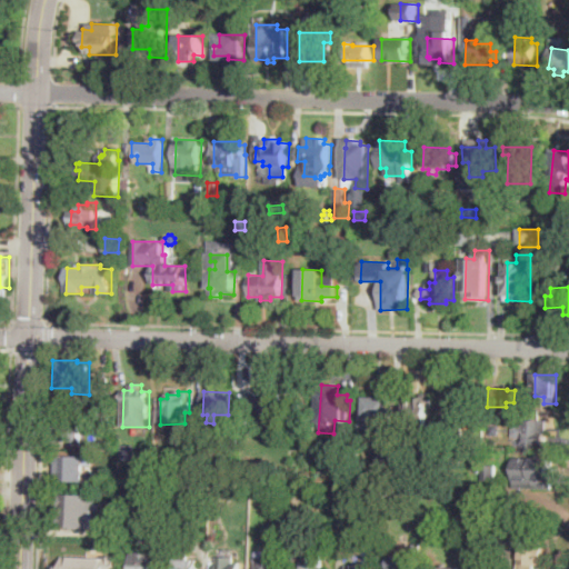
[(436,393),(436,407),(430,407),(429,428),(406,428),(407,397),(423,397),(423,393),(436,393)]
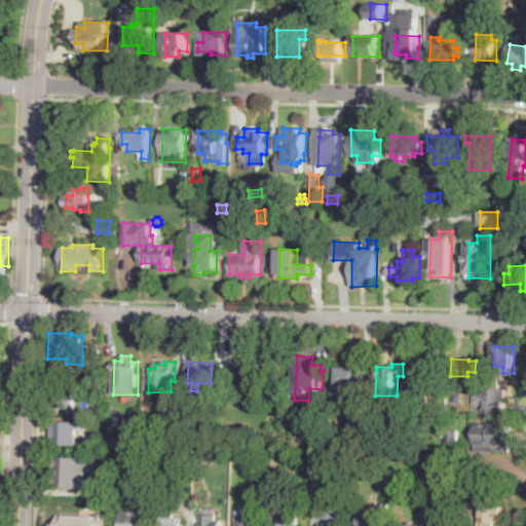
[(261,365),(261,369),(270,370),(271,372),(278,372),(277,384),(270,384),(270,393),(259,393),(259,389),(245,390),(245,388),(229,388),(229,390),(223,390),(223,375),(232,376),(232,369),(236,369),(236,365),(261,365)]
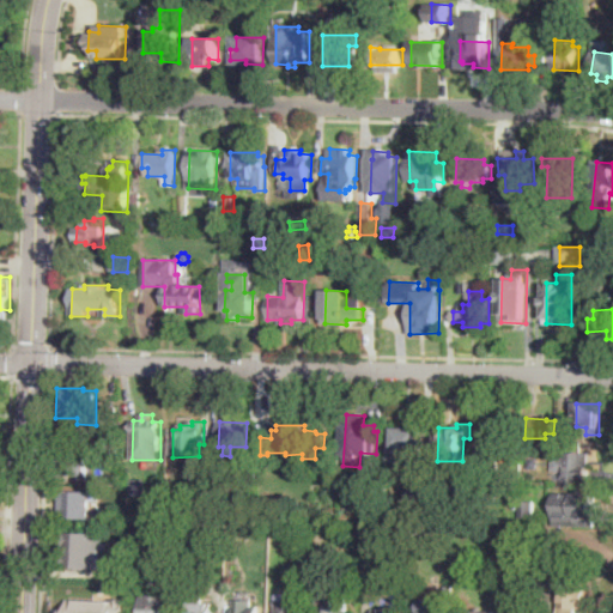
[(517,426),(516,456),(502,456),(501,471),(491,471),(491,466),(487,466),(487,441),(484,441),(485,428),(502,429),(502,426),(517,426)]
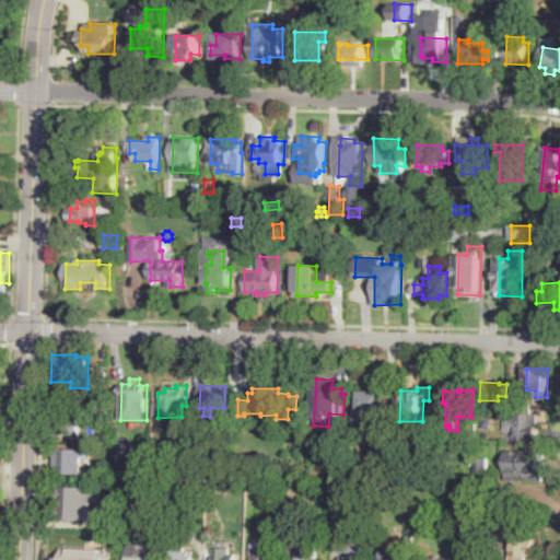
[(387,392),(387,423),(354,423),(354,399),(359,399),(359,392),(387,392)]
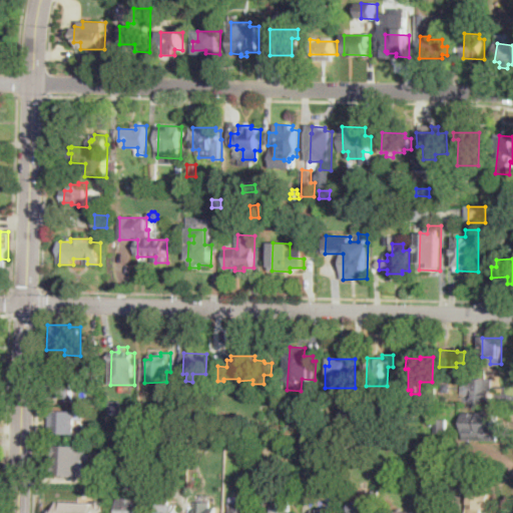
[(75,381),(74,399),(53,398),(54,369),(66,370),(66,374),(72,375),(72,381),(75,381)]
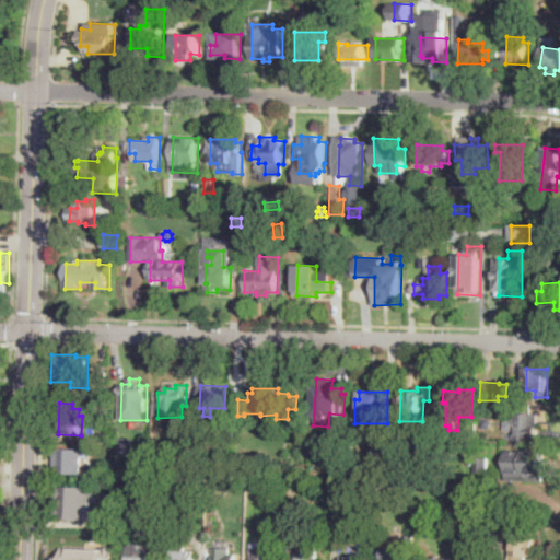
[(539,415),(539,427),(537,427),(537,438),(515,438),(515,431),(505,430),(505,419),(515,420),(516,413),(539,415)]
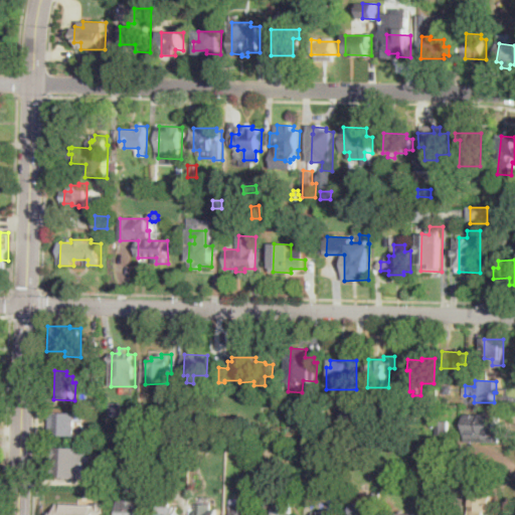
[(452,393),(444,393),(444,383),(452,383),(452,393)]
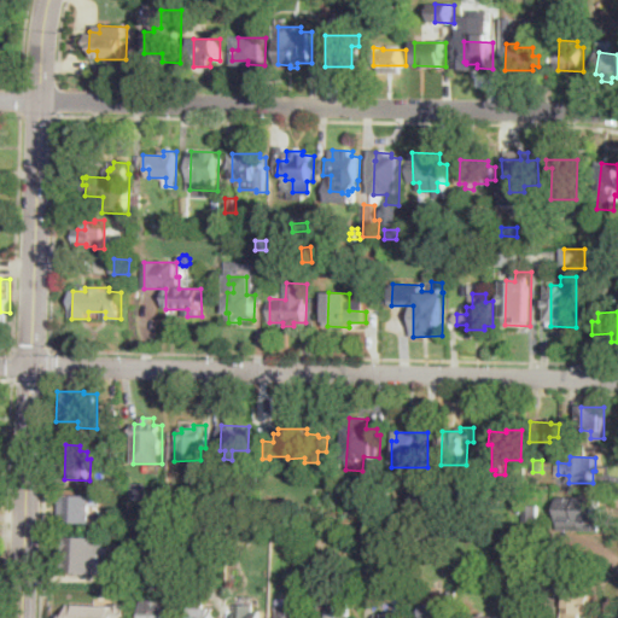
[(147,500),(133,501),(132,484),(146,483),(147,500)]
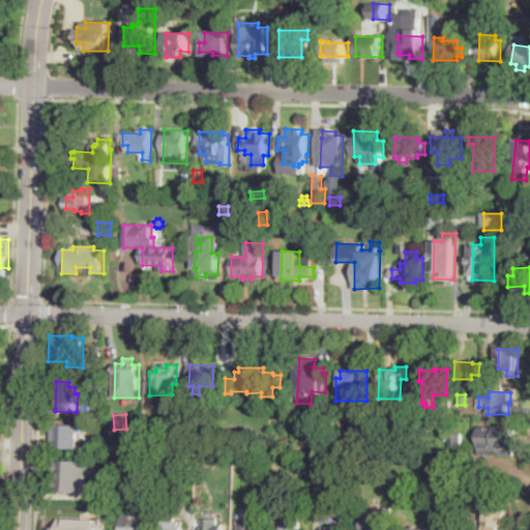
[(444,422),(444,430),(432,430),(432,421),(444,422)]
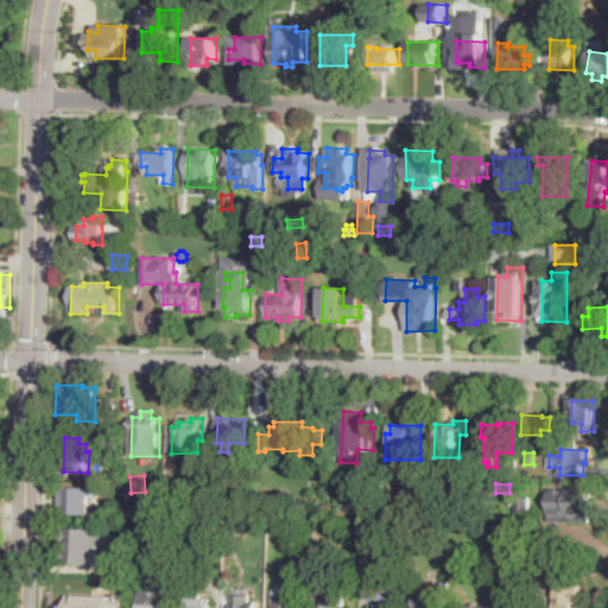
[(59,514),(59,488),(100,488),(100,498),(89,498),(89,514),(59,514)]
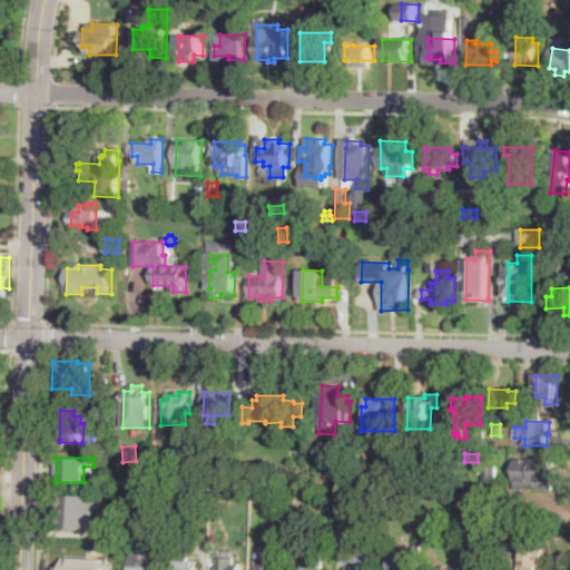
[(554,490),(516,489),(517,459),(554,460),(554,490)]
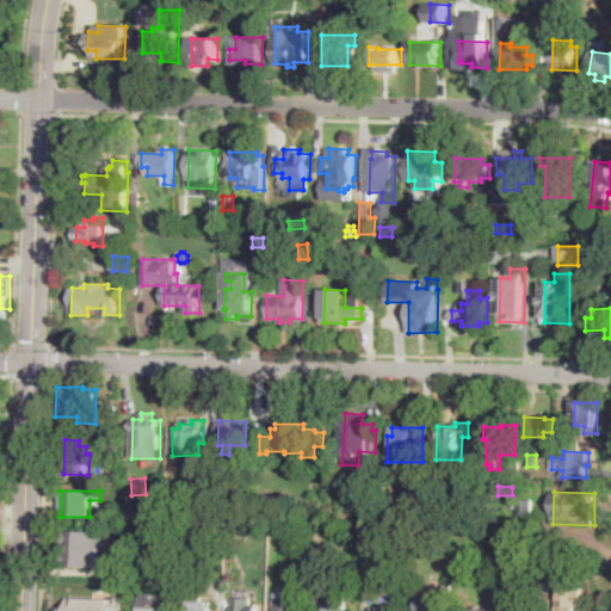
[(534,500),(534,516),(519,516),(519,500),(534,500)]
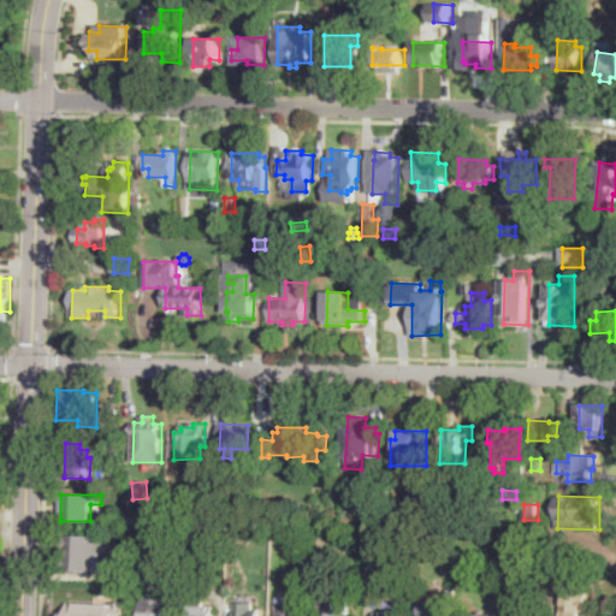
[(474,509),(474,525),(458,523),(460,508),(474,509)]
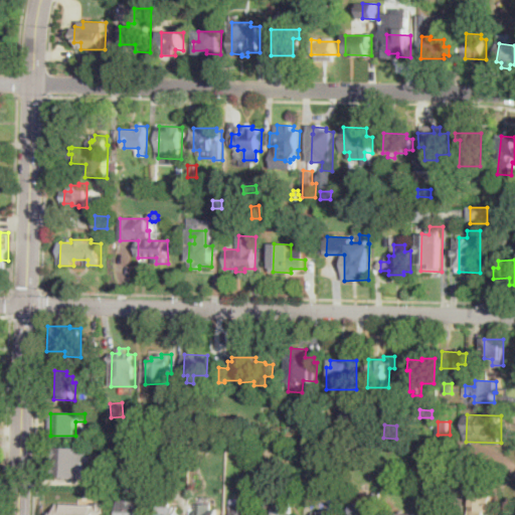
[(107,442),(93,442),(92,434),(107,433),(107,442)]
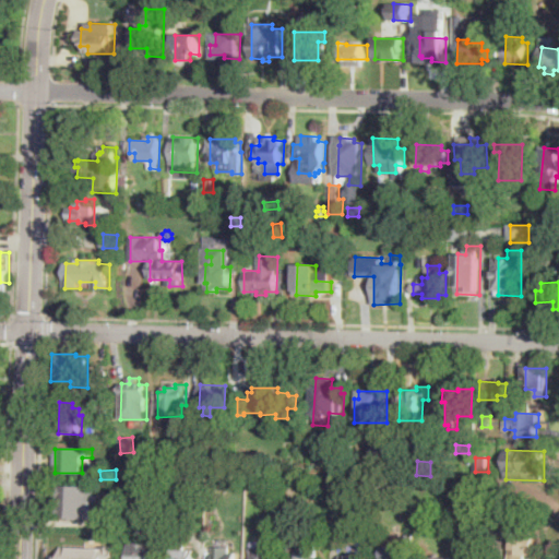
[(181,479),(181,489),(170,489),(170,476),(181,476),(181,479)]
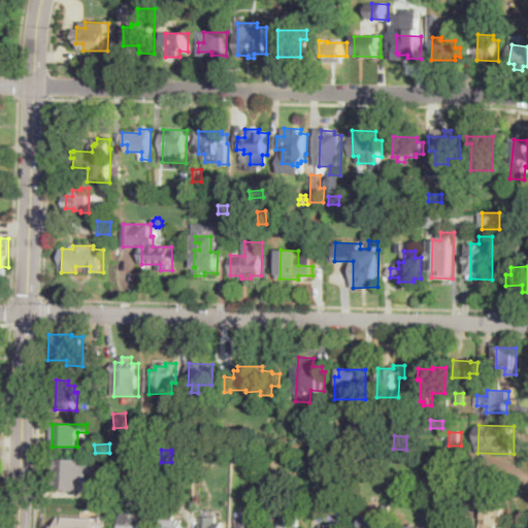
[(94,459),(94,474),(88,473),(88,490),(65,491),(65,489),(53,489),(53,459),(94,459)]
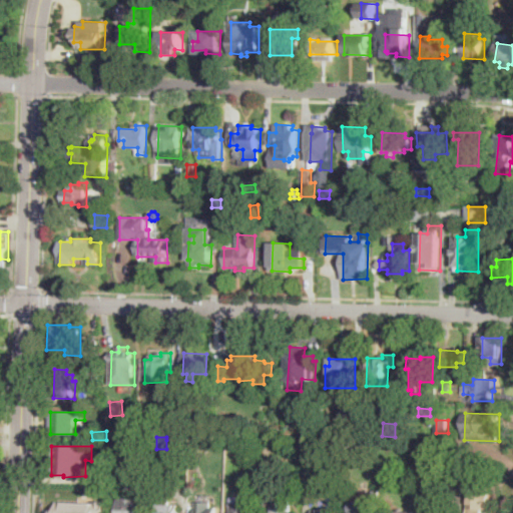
[(110,471),(109,484),(95,484),(95,471),(110,471)]
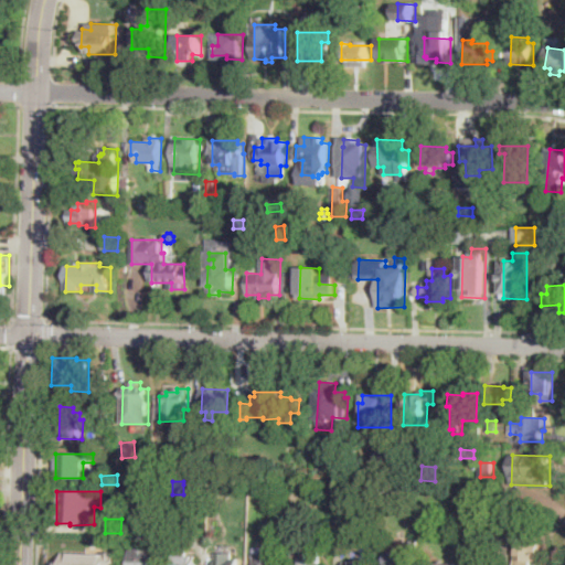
[(302,524),(302,539),(292,539),(294,524),(302,524)]
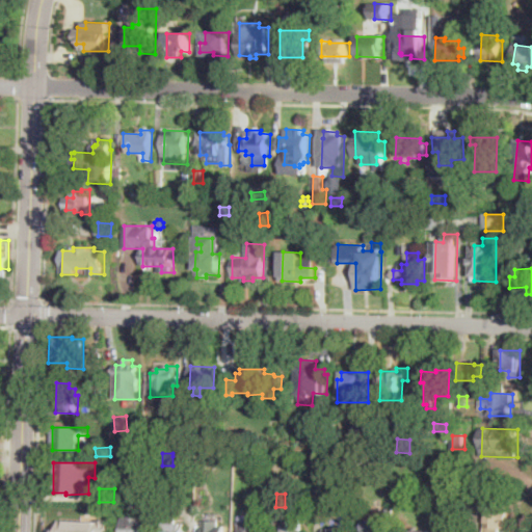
[(509,522),(507,522),(506,529),(501,529),(501,531),(486,531),(487,506),(507,507),(507,513),(509,513),(509,522)]
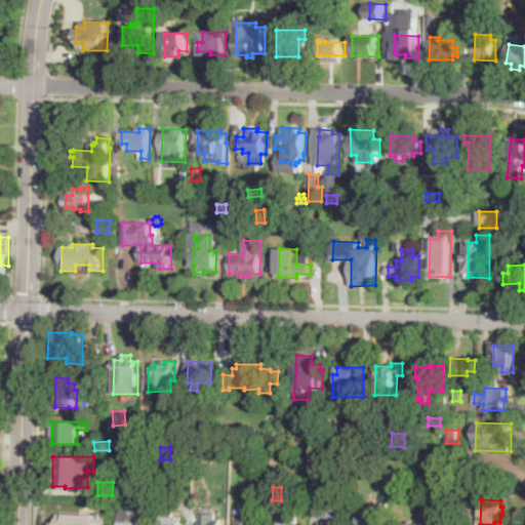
[(174,516),(183,516),(183,524),(161,524),(161,517),(159,517),(159,500),(174,500),(174,516)]
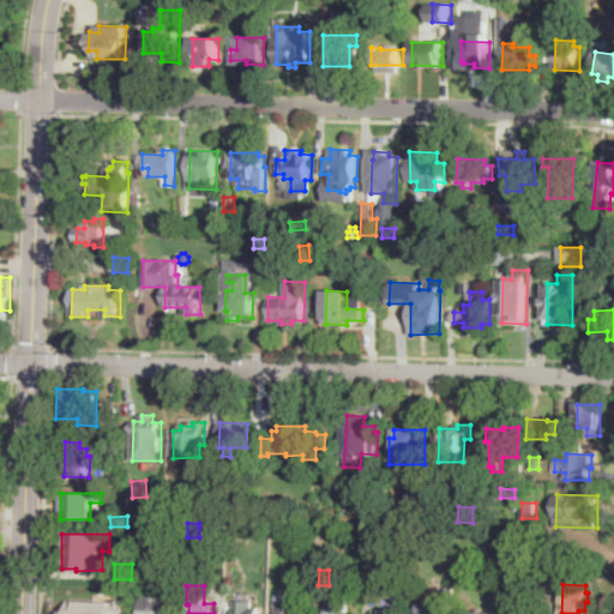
[(455,587),(455,603),(445,603),(445,587),(455,587)]
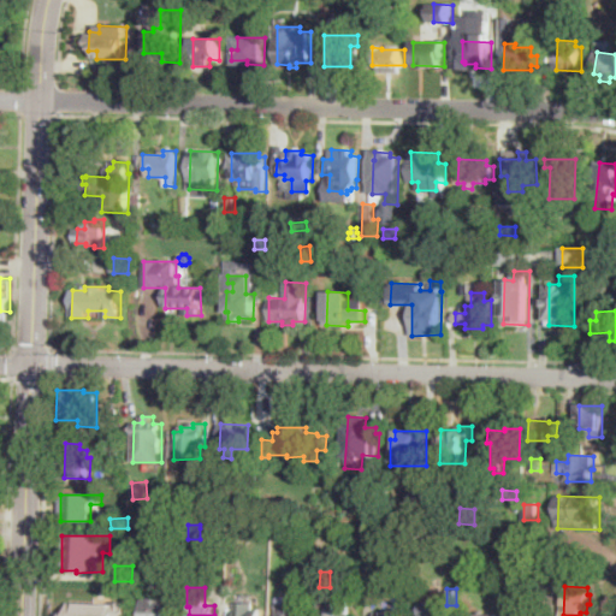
[(161,599),(171,599),(171,610),(177,610),(176,615),(142,615),(142,599),(146,599),(146,594),(161,594),(161,599)]
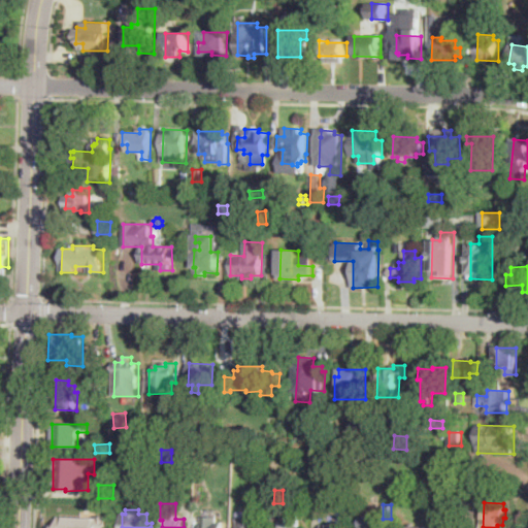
[(245,513),(244,517),(259,518),(258,527),(238,527),(239,523),(237,523),(238,516),(240,516),(240,513),(245,513)]
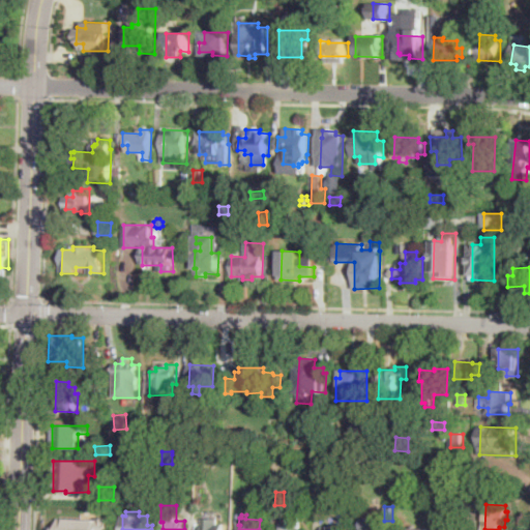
[(109,529),(53,529),(54,526),(58,526),(59,518),(98,519),(98,517),(110,517),(109,529)]
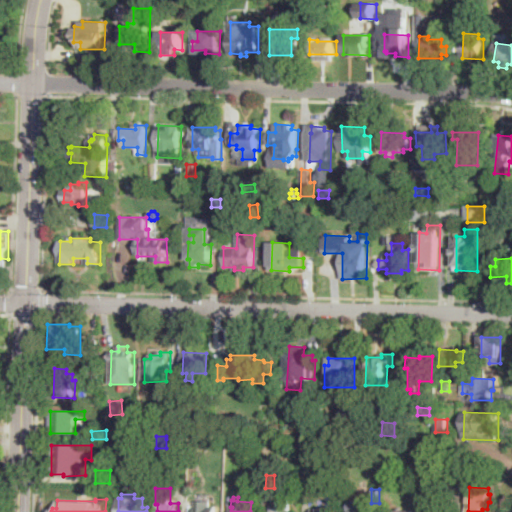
[(291,500),(291,511),(297,511),(271,511),(269,511),(269,506),(274,506),(274,500),(291,500)]
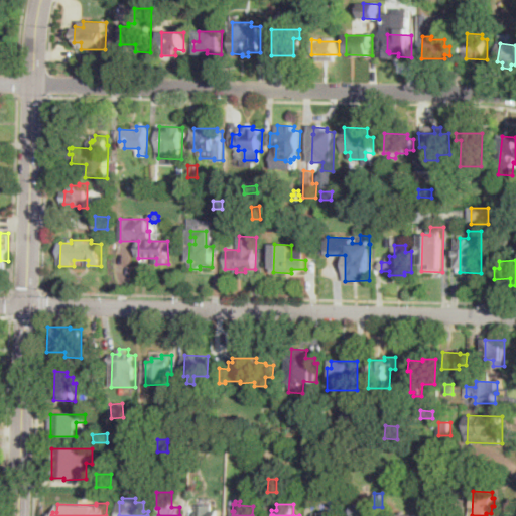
[(214,505),(214,510),(219,510),(219,515),(197,515),(197,505),(214,505)]
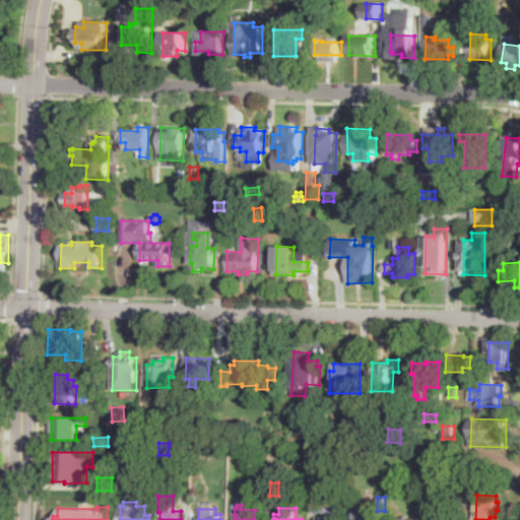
[(376,511),(375,519),(355,519),(356,510),(376,511)]
